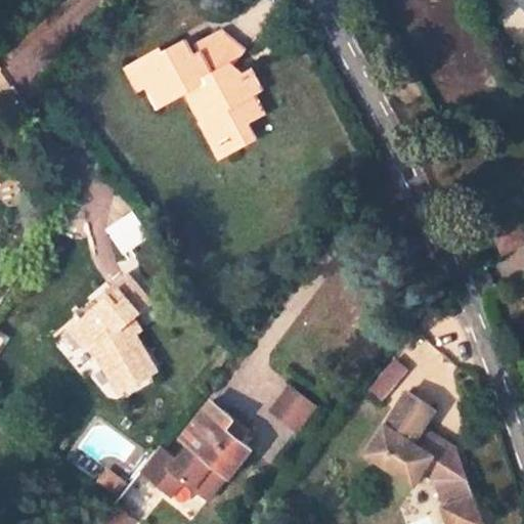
[(235,81),(230,71),(235,63),(245,50),(223,32),(195,45),(201,53),(194,56),(187,42),(163,54),(162,51),(128,69),(139,90),(147,86),(159,106),(186,92),(203,122),(208,119),(226,156),(255,140),(248,125),(264,114),(254,94),(261,91),(251,73),(247,75),(235,81)]
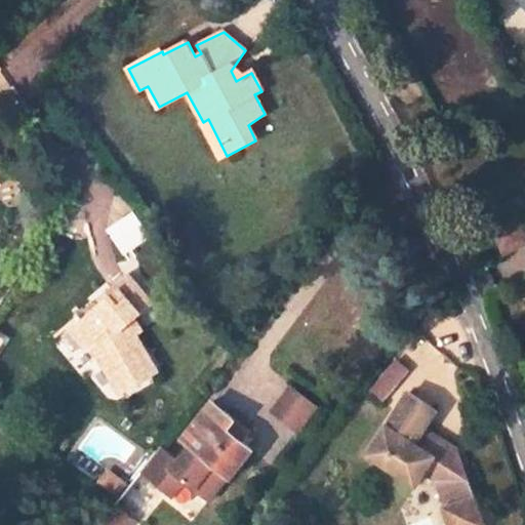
[(247,75),(236,64),(231,71),(236,81),(247,75)]
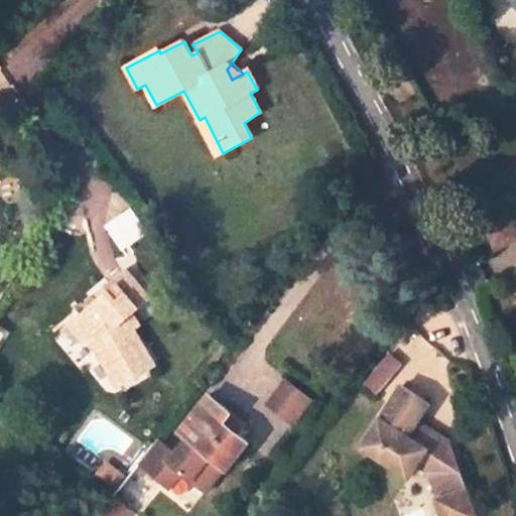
[(223,153),(205,117),(200,120),(196,122),(215,157),(223,153)]
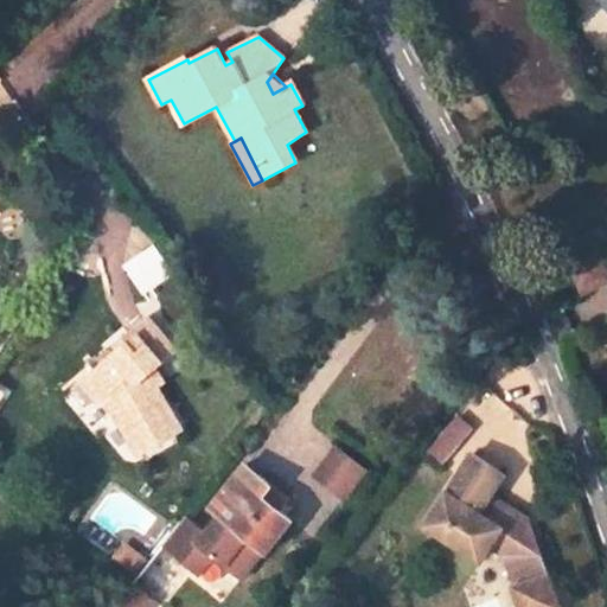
[(123,269),(106,272),(114,319),(159,311),(154,283),(160,282),(154,251),(121,257),(123,269)]
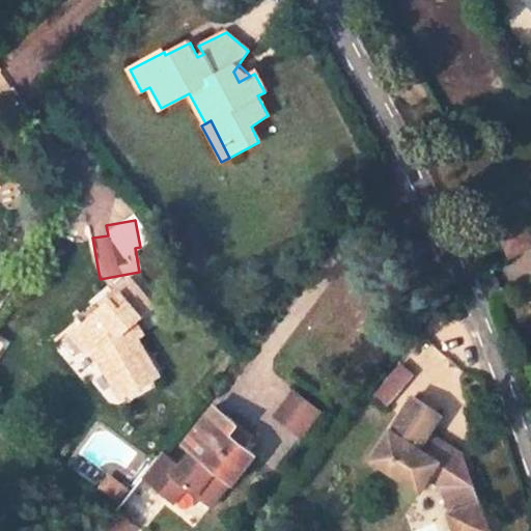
[(496,234),(508,258),(530,246),(530,244),(520,222),(496,234)]
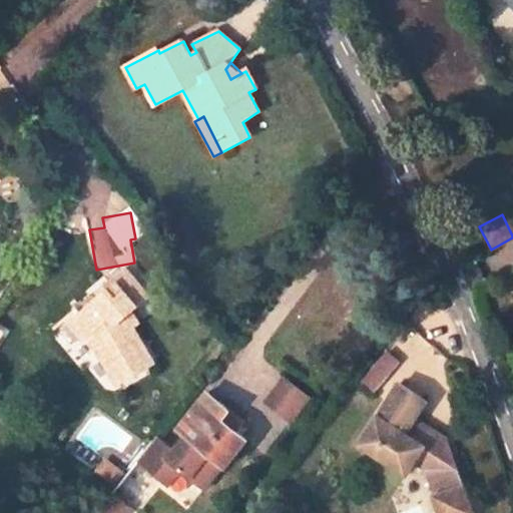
[(93,296),(65,320),(83,342),(88,338),(117,387),(156,365),(135,327),(129,316),(134,312),(151,297),(127,267),(105,286),(108,290),(96,299),(93,296)]
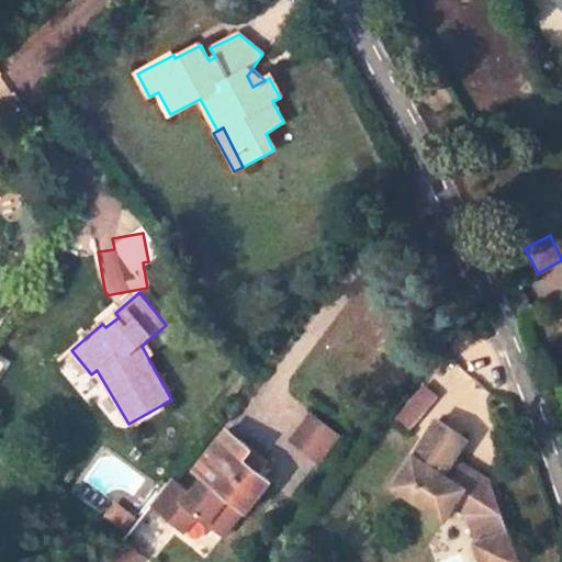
[(115,313),(102,324),(105,327),(119,317),(115,313)]
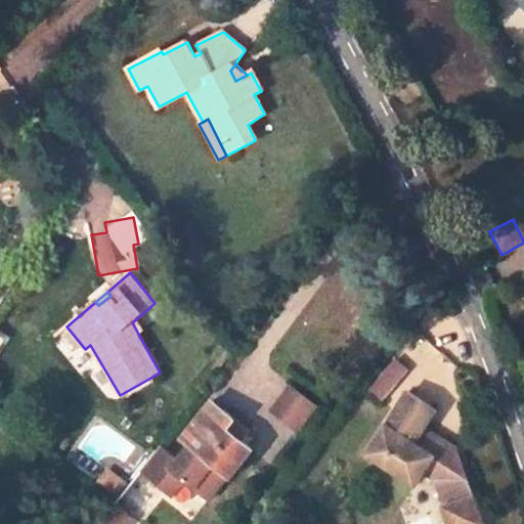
[(144,330),(137,318),(132,322),(138,334),(144,330)]
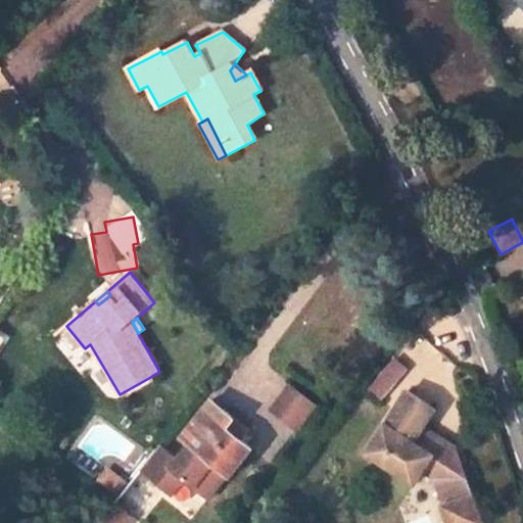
[(391,359),(370,392),(383,400),(406,368),(391,359)]
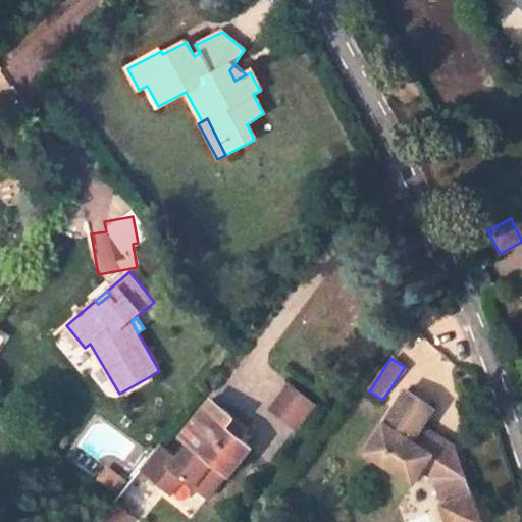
[(412,382),(365,440),(408,476),(418,464),(434,477),(461,468),(454,447),(423,421),(437,404),(412,382)]
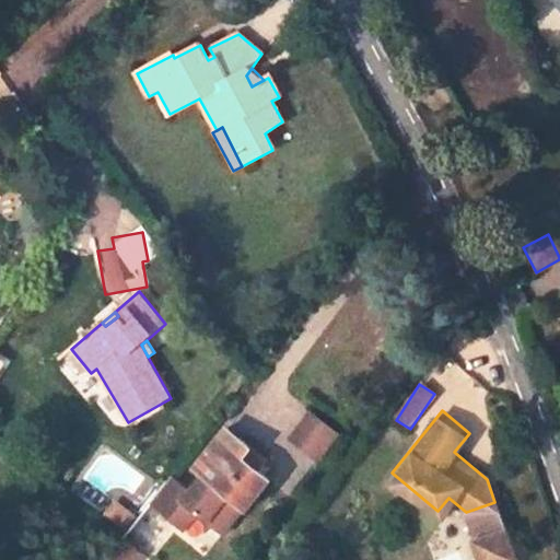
[(317,418),(292,440),(318,461),(339,434),(317,418)]
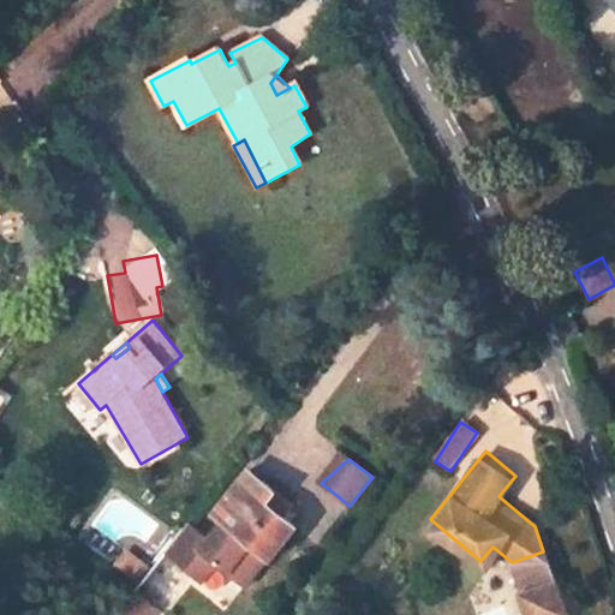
[(281,517),(266,505),(276,493),(248,470),(213,514),(222,523),(208,541),(186,525),(163,554),(199,583),(214,563),(243,586),(266,557),(269,560),(294,527),(281,517)]
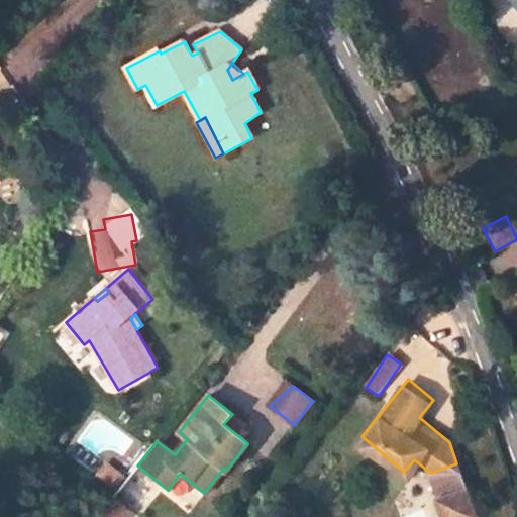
[(244,423),(232,414),(223,424),(236,434),(244,423)]
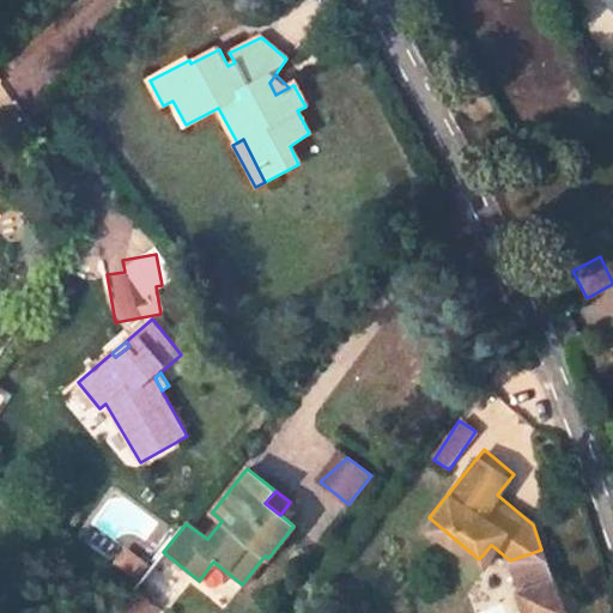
[(510,560),(507,560),(517,592),(551,580),(541,550),(510,560)]
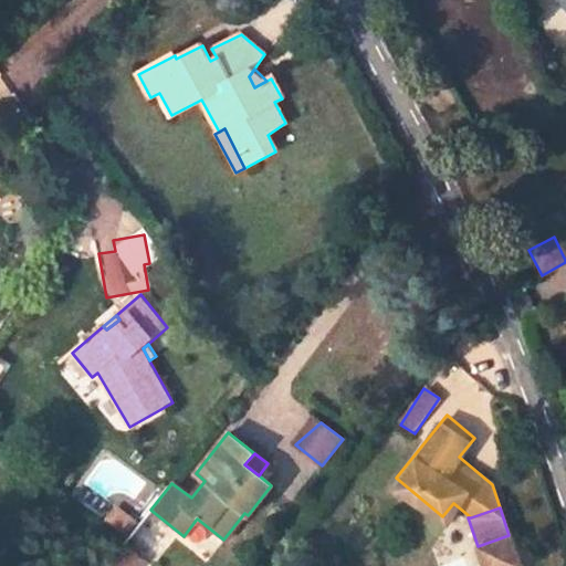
[(520,565),(509,535),(478,546),(484,565),(520,565)]
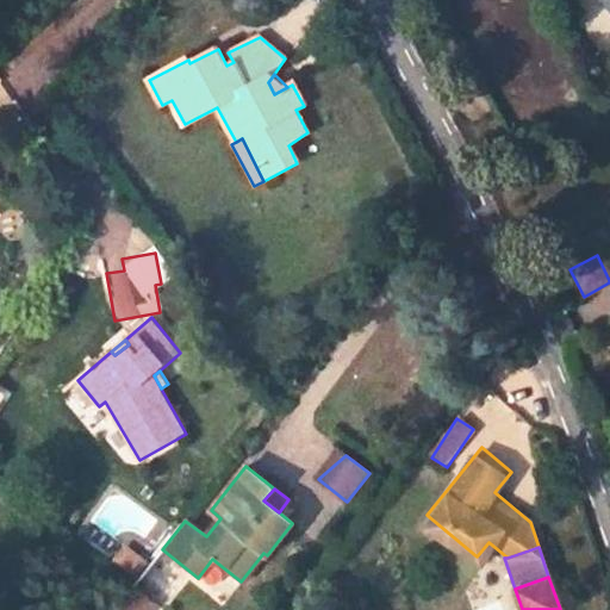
[(131,587),(113,609),(148,609),(153,604),(131,587)]
